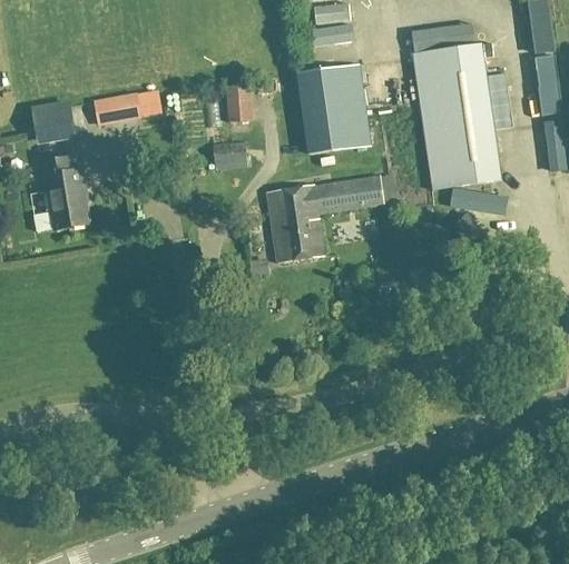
[(307,0),(345,13),(350,0),(307,0)]
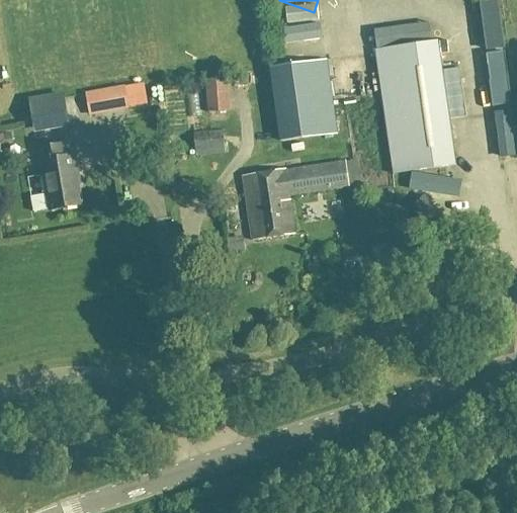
[(501,28),(488,31),(496,80),(509,78),(501,28)]
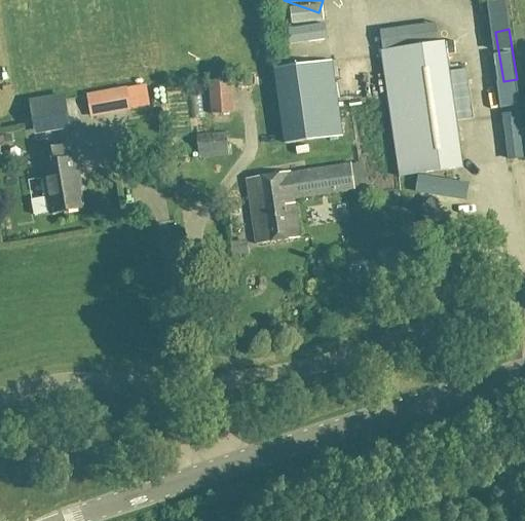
[(447,63),(443,39),(380,48),(399,173),(461,164),(454,116),(474,113),(466,60),(447,63)]
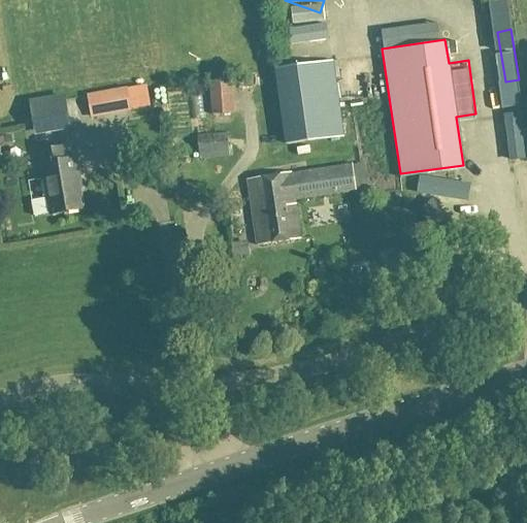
[(341,132),(331,56),(274,66),(285,142),(341,132)]
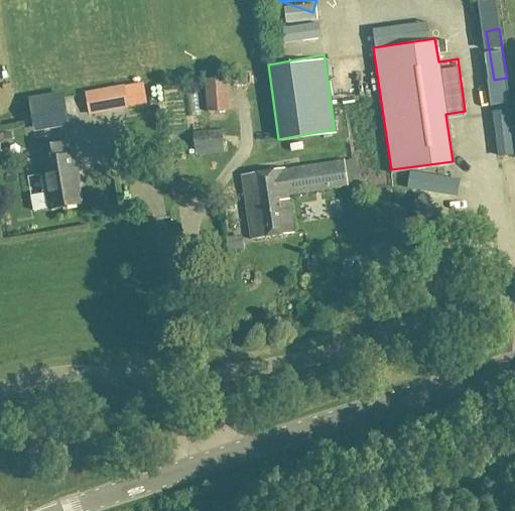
[(203,78),(206,110),(228,108),(225,75),(203,78)]
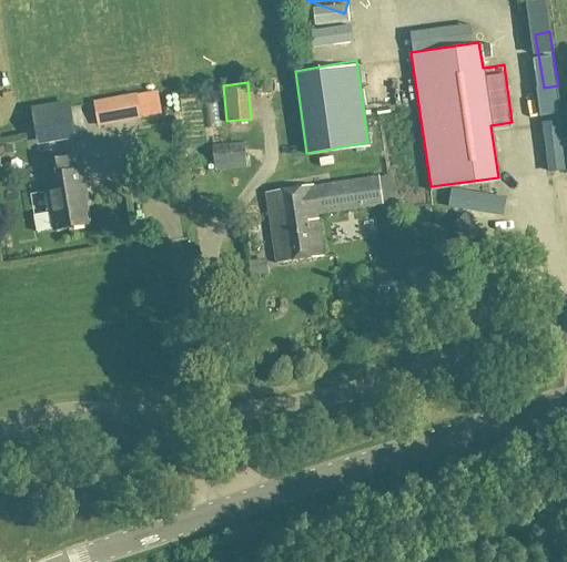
[(135,90),(92,98),(97,123),(140,115),(135,90)]
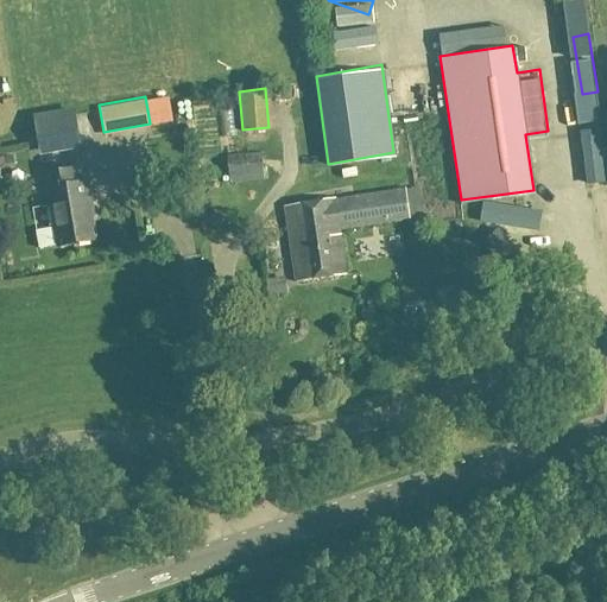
[(590,158),(606,156),(606,154),(604,102),(587,102),(590,158)]
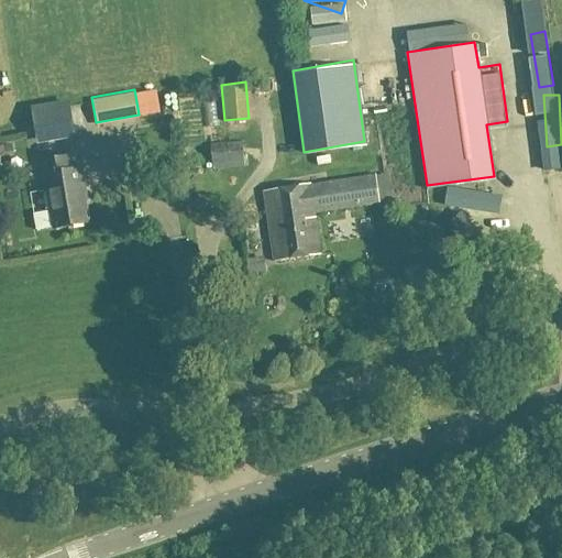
[(77,128),(75,108),(36,113),(40,133),(77,128)]
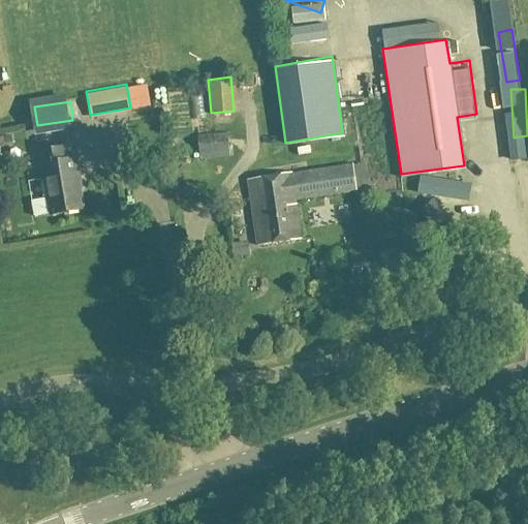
[(195,131),(197,151),(227,148),(226,129),(195,131)]
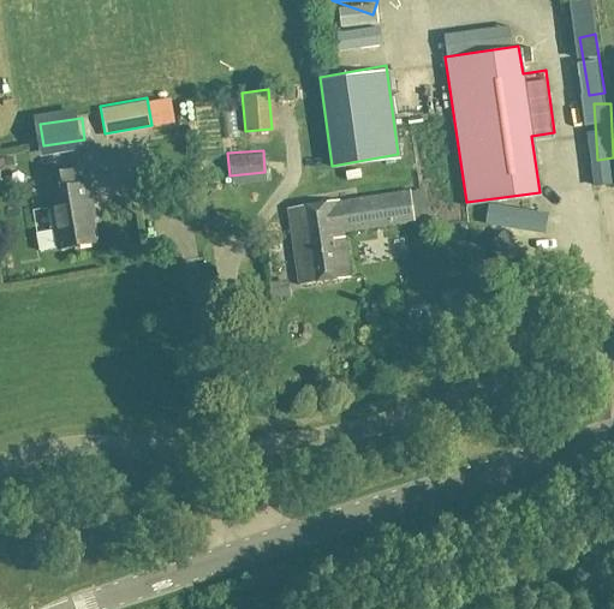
[(75,167),(45,172),(49,204),(52,204),(58,245),(95,238),(88,202),(90,202),(87,180),(77,181),(75,167)]
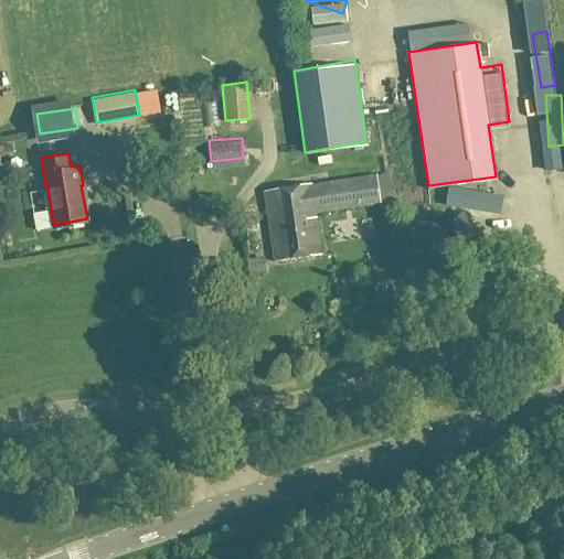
[(310,181),(264,189),(274,259),(320,251),(315,210),(380,200),(375,171),(310,182),(310,181)]
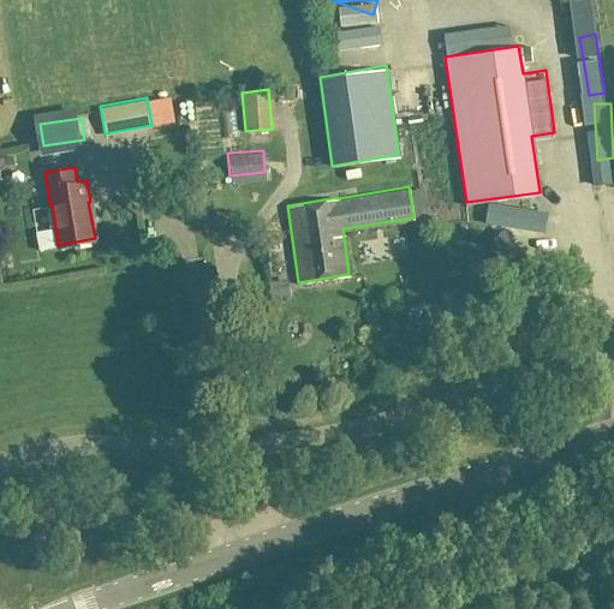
[(597,250),(585,249),(582,274),(594,276),(597,250)]
